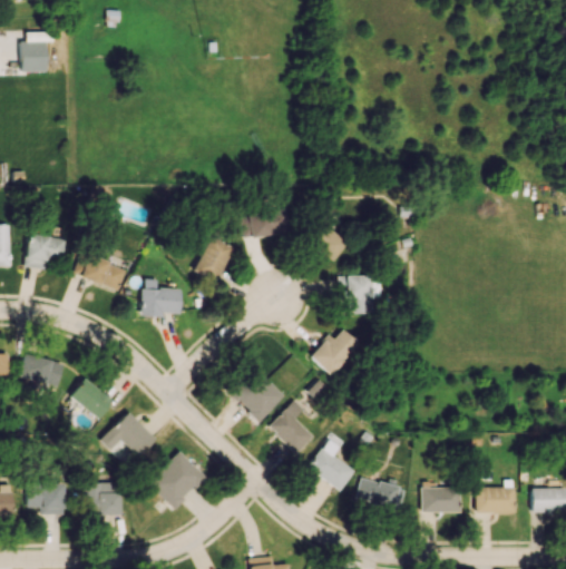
[(46,41),(21,42),(21,72),(47,71),(46,41)]
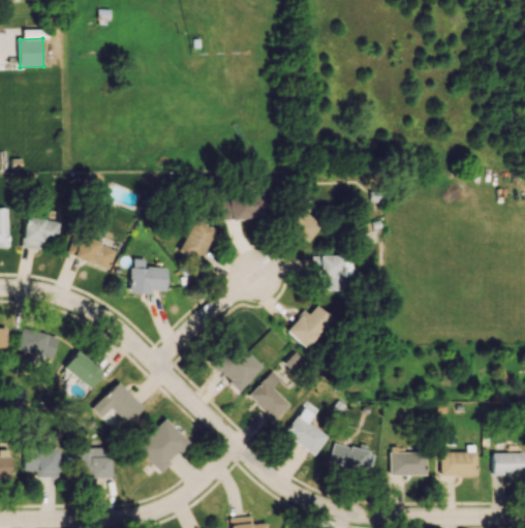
[(224,200),(227,221),(271,215),(268,194),(224,200)]
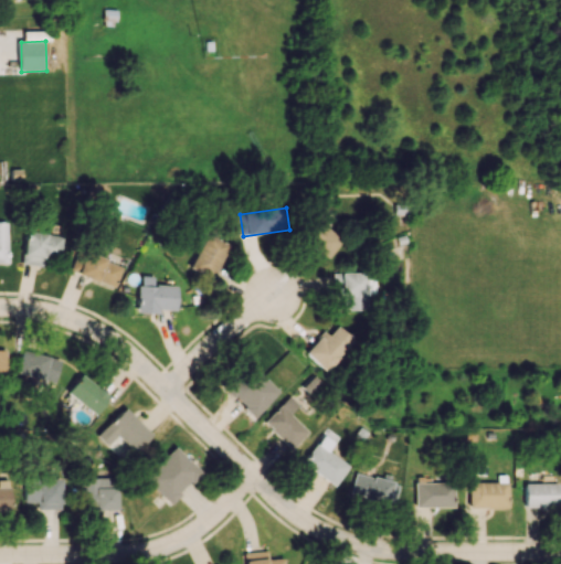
[(305,236),(330,259),(346,242),(320,220),(305,236)]
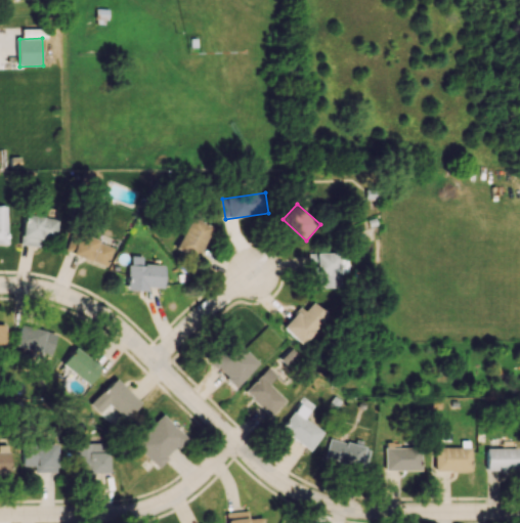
[(8,207),(0,207),(0,244),(9,245),(8,207)]
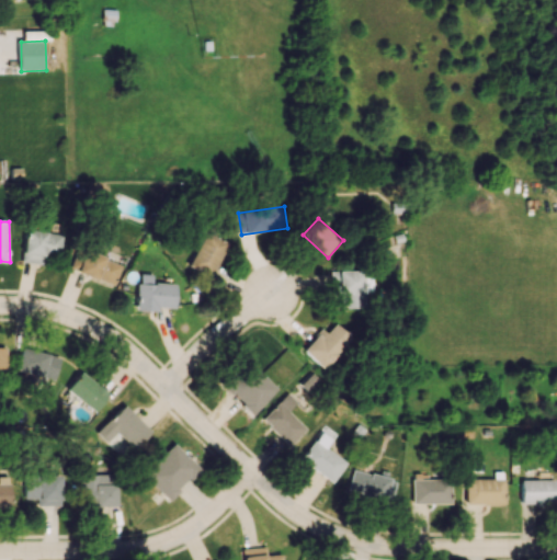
[(25,263),(46,264),(47,255),(64,256),(66,235),(27,231),(25,263)]
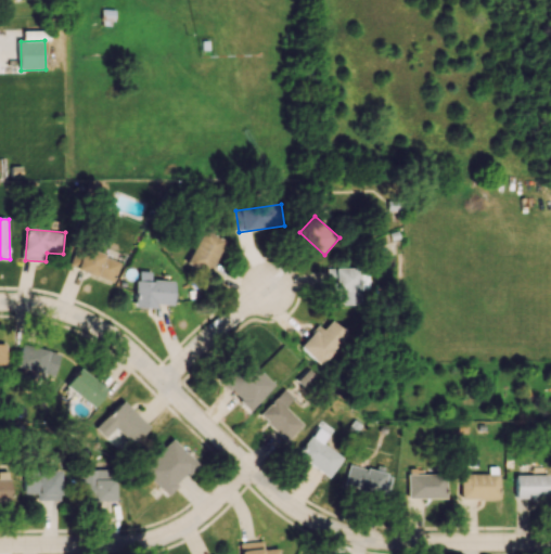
[(229,243),(207,230),(188,263),(209,277),(229,243)]
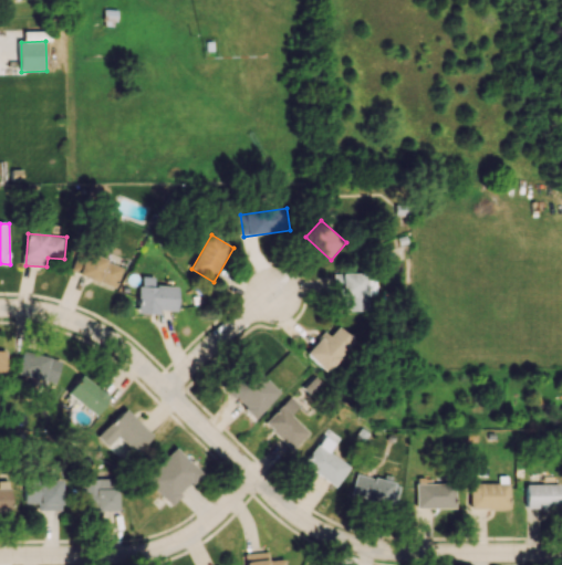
[(345,274),(346,312),(371,312),(371,295),(380,294),(380,274),(345,274)]
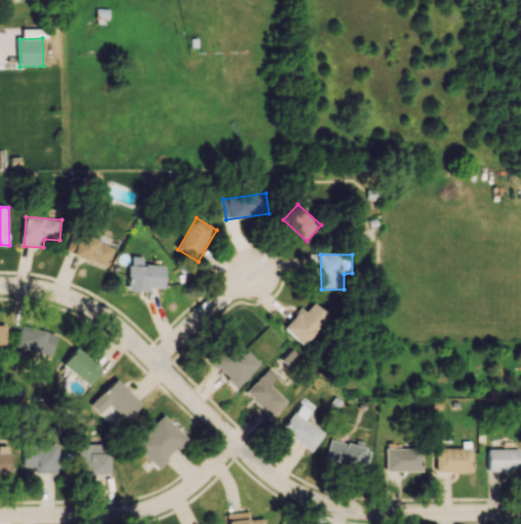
[(151,292),(151,289),(165,289),(166,268),(130,266),(129,291),(151,292)]
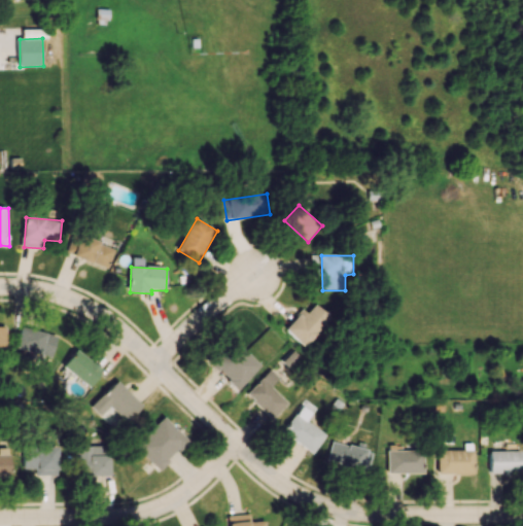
[(285,329),(305,348),(332,319),(317,305),(309,313),(305,310),(285,329)]
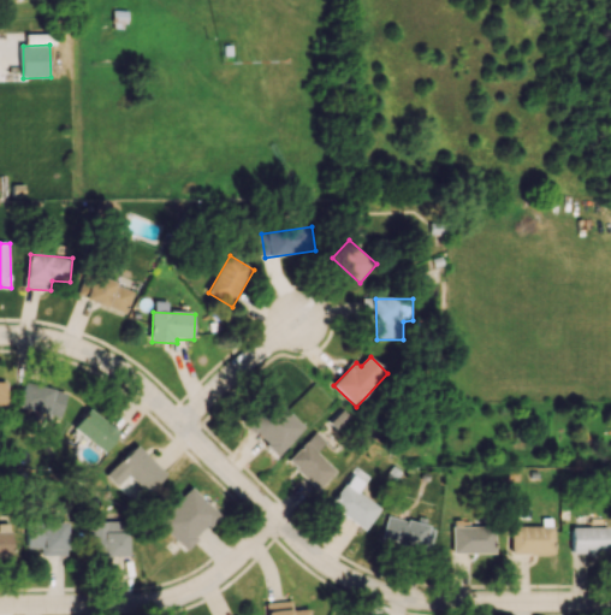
[(10,383),(0,382),(0,407),(10,407),(10,383)]
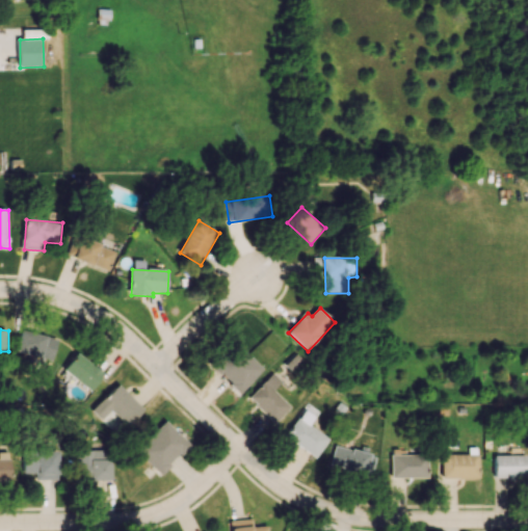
[(56,361),(59,338),(22,333),(18,354),(56,361)]
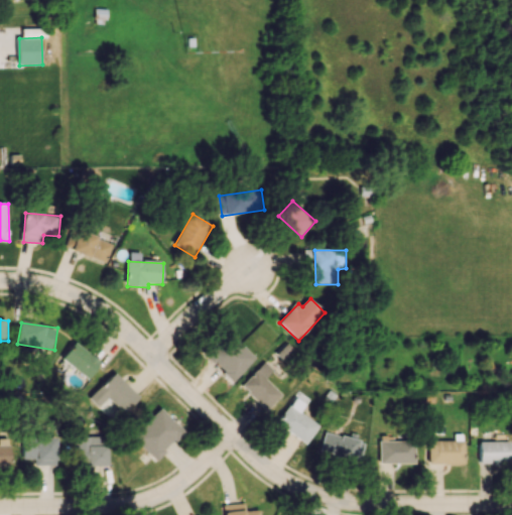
[(258,358),(230,332),(207,356),(235,382),(258,358)]
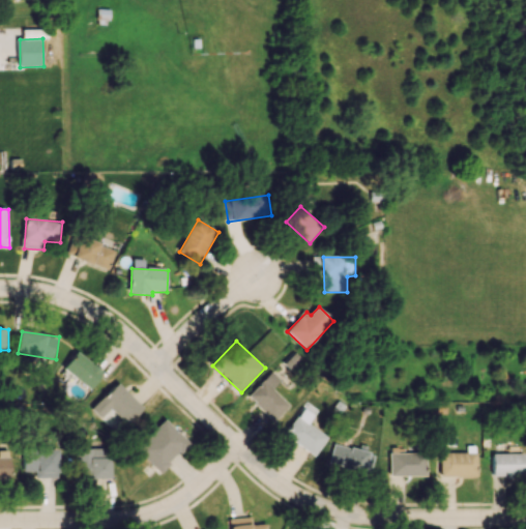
[(90,390),(106,375),(80,351),(64,366),(90,390)]
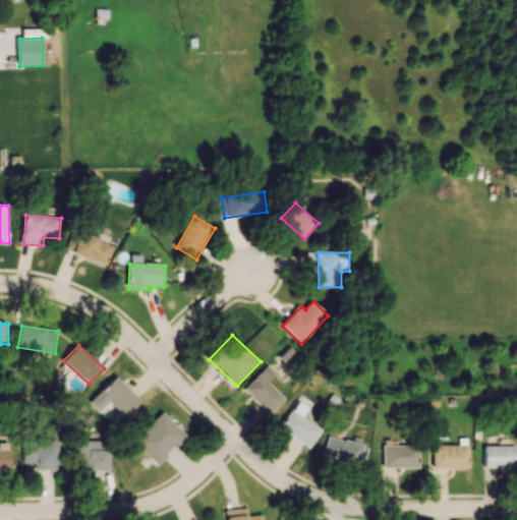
[(270,415),(287,400),(270,383),(279,374),(271,365),(245,390),(270,415)]
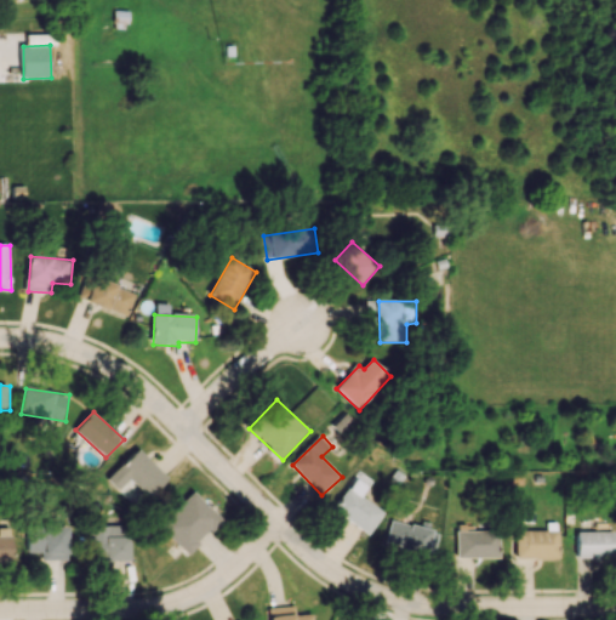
[(132,479),(149,498),(169,479),(140,449),(109,479),(120,491),(132,479)]
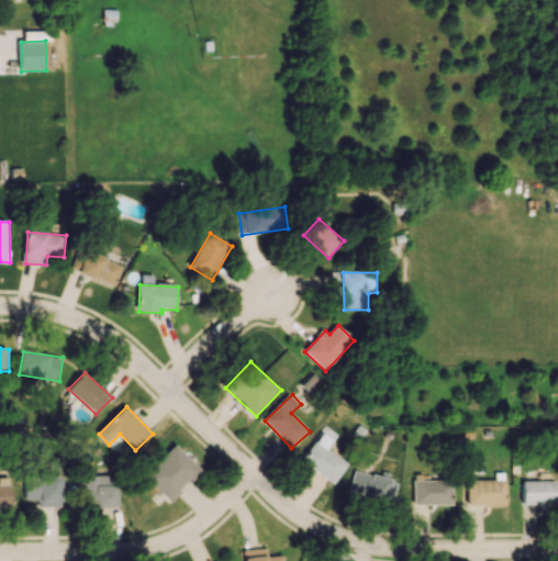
[(349,466),(319,441),(303,461),(334,484),(349,466)]
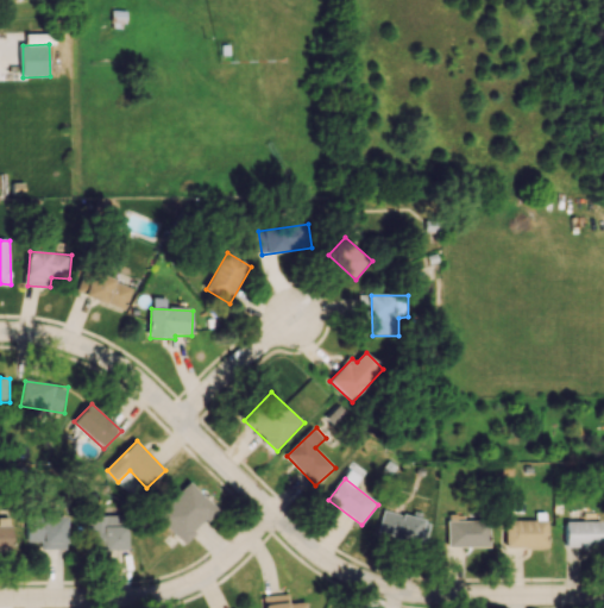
[(157,518),(186,545),(219,509),(190,482),(157,518)]
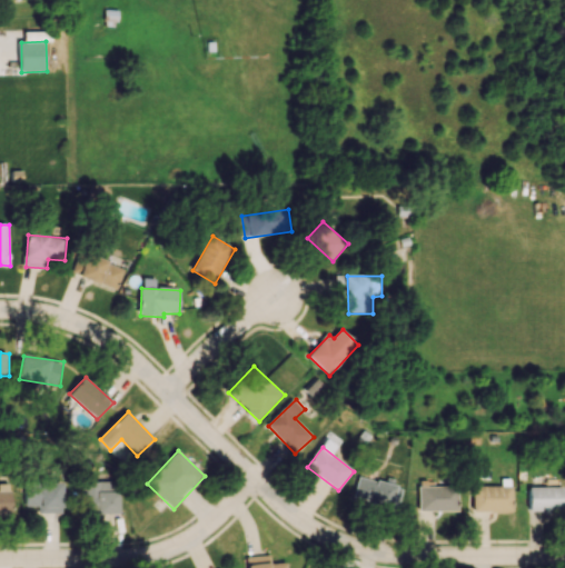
[(407,488),(362,477),(356,498),(402,509),(407,488)]
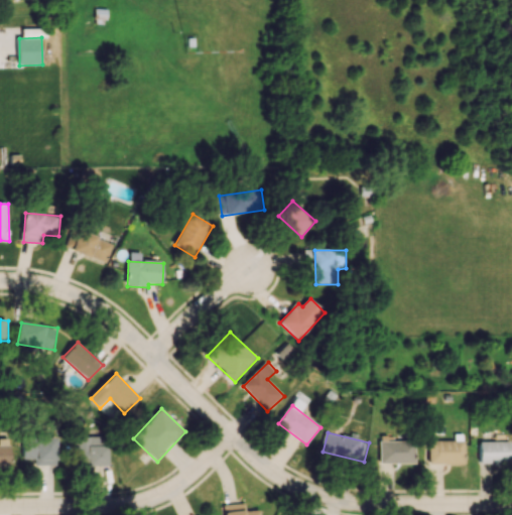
[(482,442),(481,464),(511,464),(511,435),(498,435),(498,442),(482,442)]
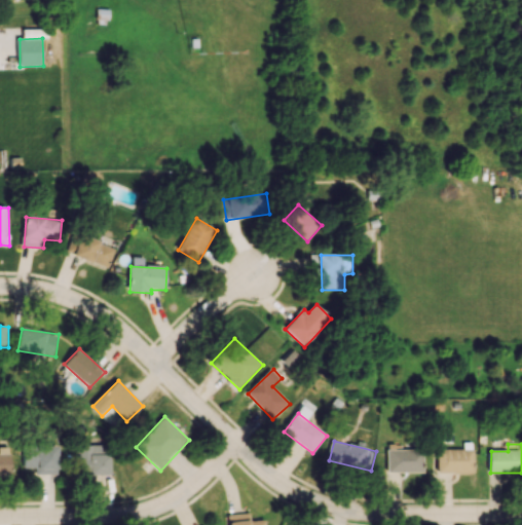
[(111,445),(78,446),(78,476),(112,475),(111,445)]
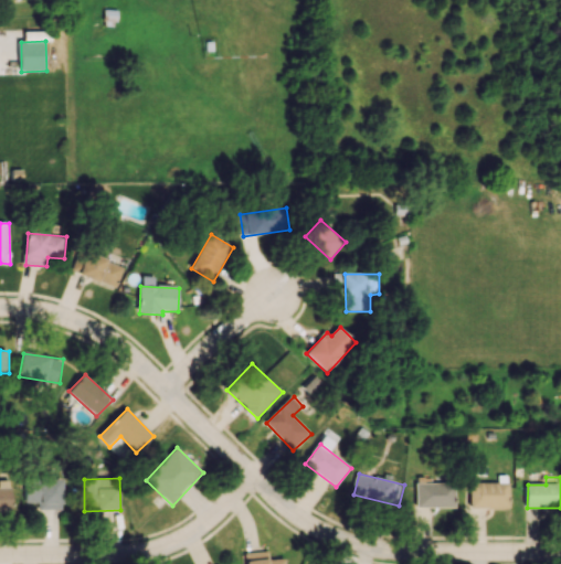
[(64,506),(64,480),(27,479),(25,504),(64,506)]
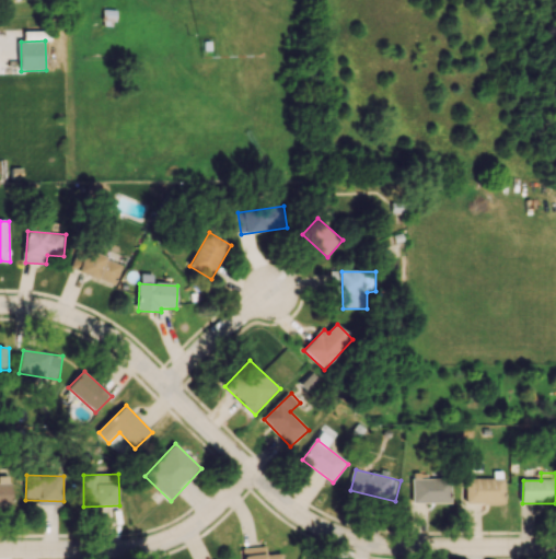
[(414,504),(453,503),(452,479),(414,480),(414,504)]
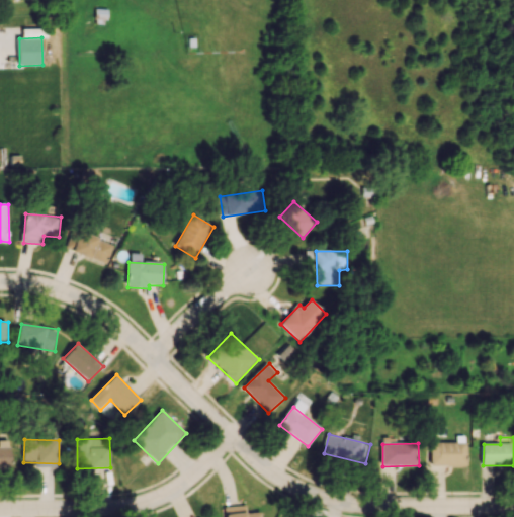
[(432,466),(468,466),(468,443),(432,443),(432,466)]
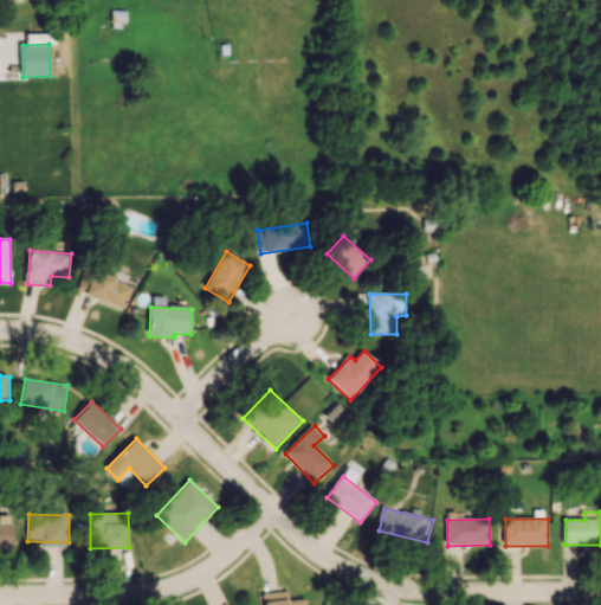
[(0,523),(0,548),(13,548),(13,523),(0,523)]
